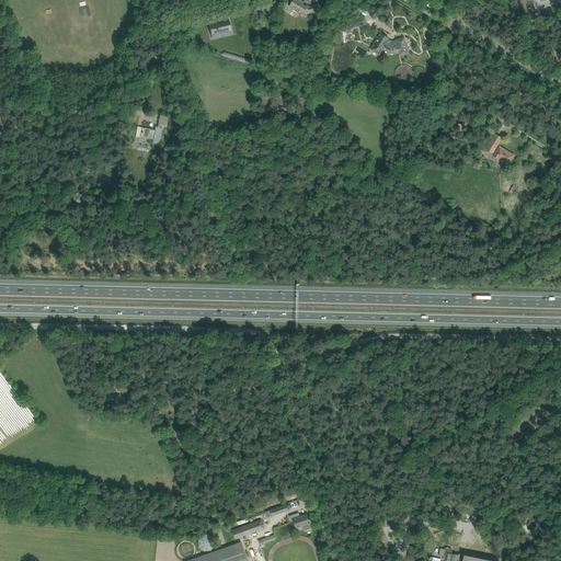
[(293,0),(293,1),(290,4),(295,7),(294,8),(304,13),(305,11),(308,12),(315,11),(316,12),(317,11),(322,10),(320,3),(313,4),(313,7),(309,8),(302,4),(305,2),(300,0),(293,0)]
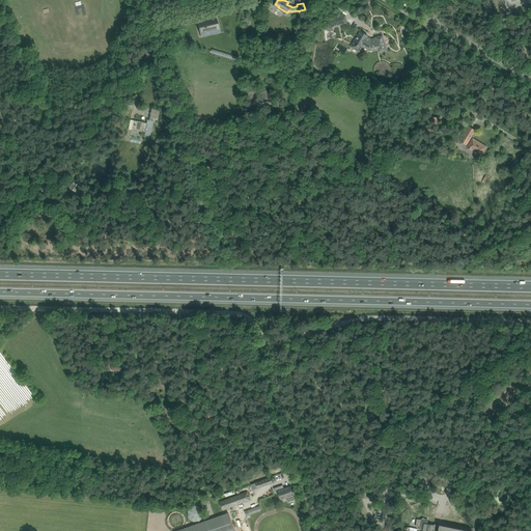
[(334,19),(336,26),(346,23),(344,16),(334,19)]
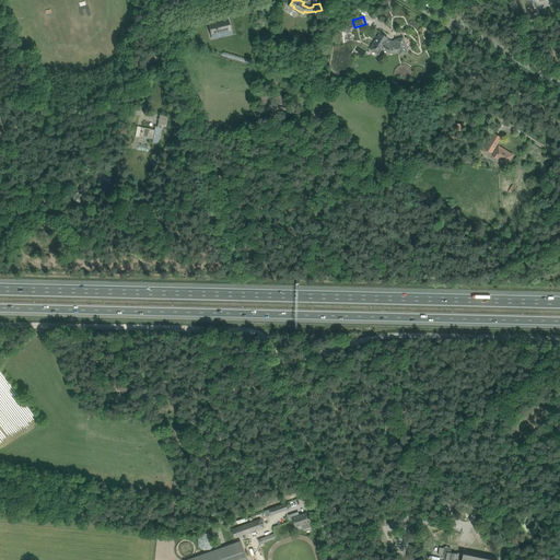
[(216,21),(208,23),(211,35),(218,34),(217,32),(230,30),(228,20),(223,21),(223,20),(218,21),(218,20),(216,20),(216,21)]
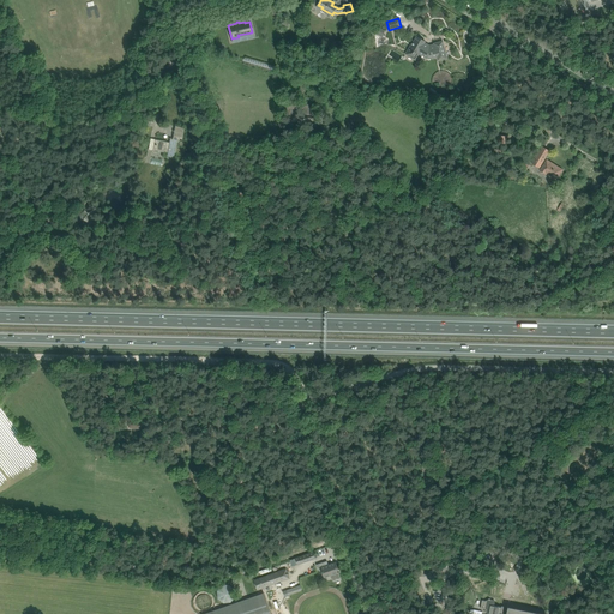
[(423,43),(425,41),(420,38),(420,37),(419,37),(417,37),(414,42),(413,42),(407,52),(414,55),(416,53),(421,55),(422,55),(427,58),(433,56),(434,58),(437,56),(438,60),(441,59),(446,58),(445,50),(445,52),(443,42),(434,44),(429,46),(428,46),(427,47),(423,43)]
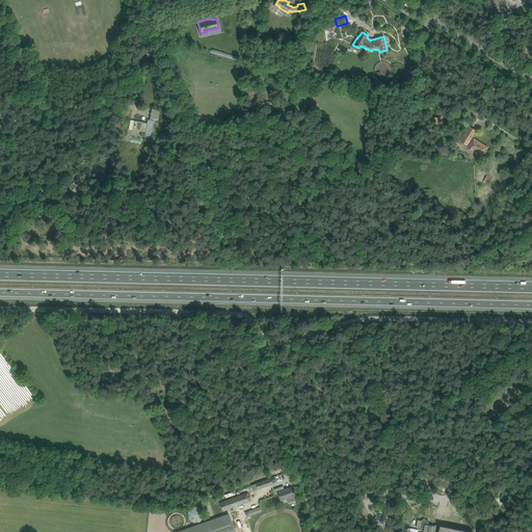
[(134,121),(132,130),(144,133),(144,136),(145,136),(151,137),(154,122),(157,123),(159,114),(160,110),(152,109),(151,113),(150,121),(148,121),(147,124),(134,121)]
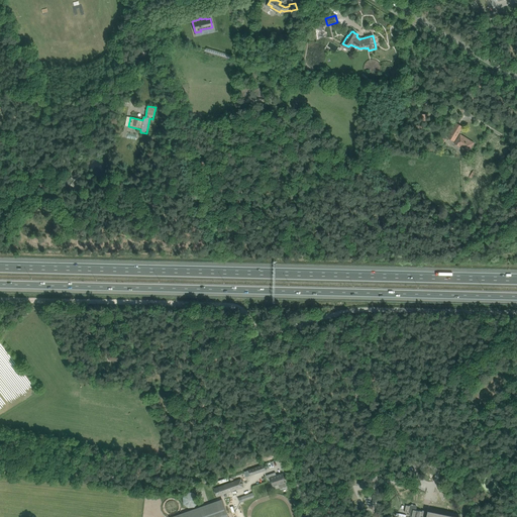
[(446,137),(453,141),(462,127),(455,122),(446,137)]
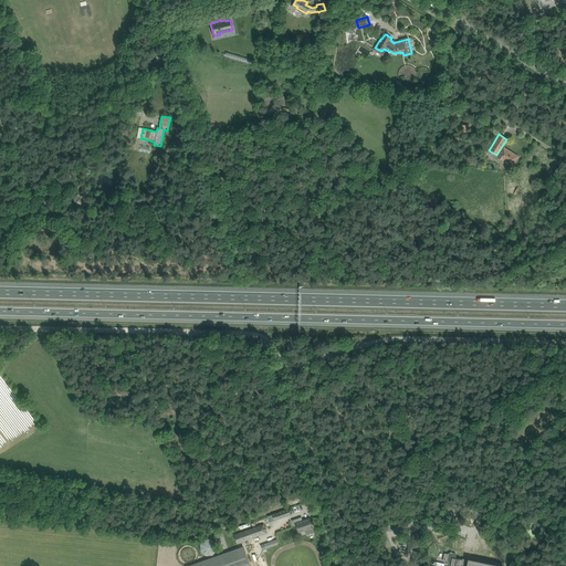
[(496,157),(512,167),(515,161),(516,161),(519,158),(517,157),(519,156),(503,146),(496,157)]
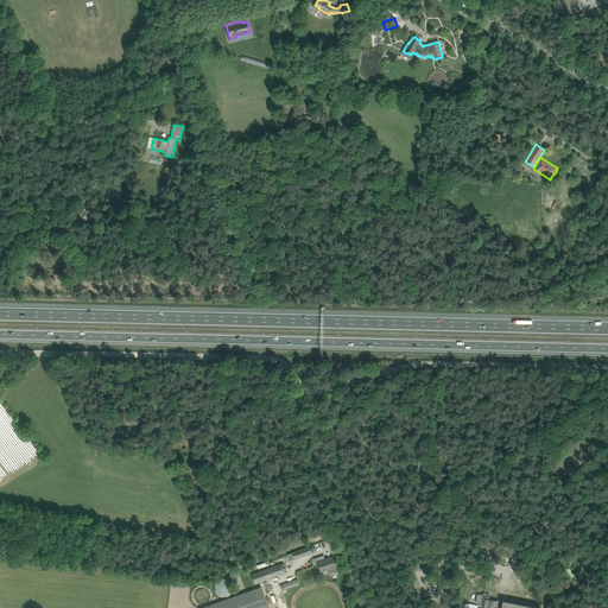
[(80,220),(86,225),(88,222),(92,225),(96,217),(93,215),(94,214),(88,209),(87,210),(83,208),(78,214),(82,216),(80,220)]
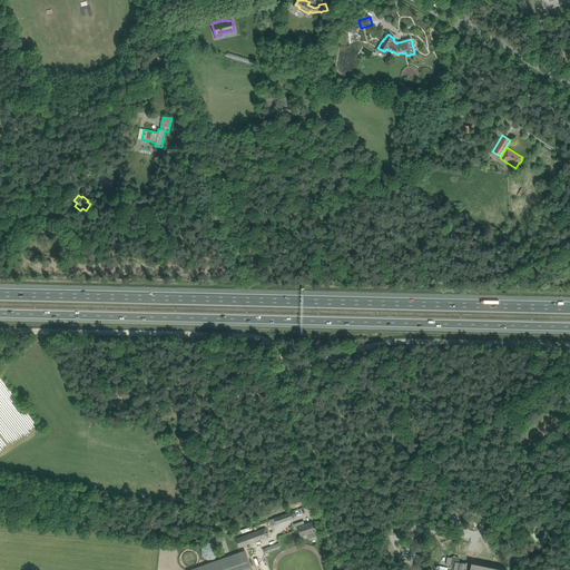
[(274,518),(276,524),(293,519),(291,512),(274,518)]
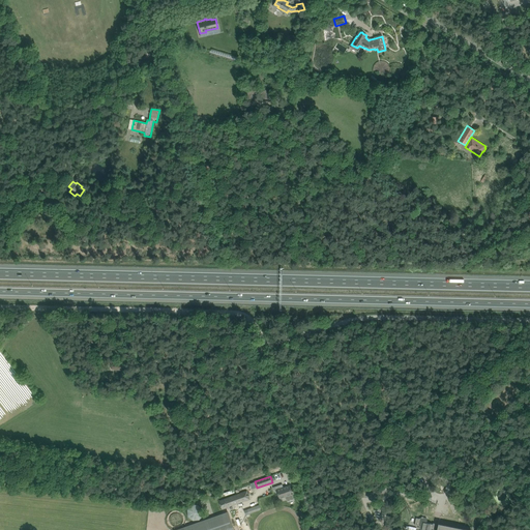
[(293,494),(290,486),(280,489),(278,486),(273,488),(274,492),(276,491),(280,499),(293,494)]
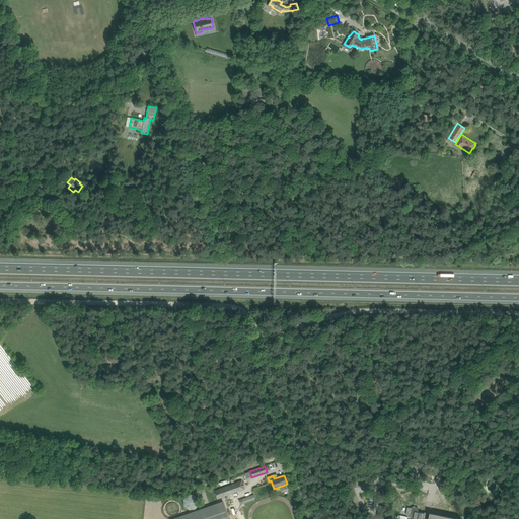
[(214,491),(217,499),(244,489),(241,482),(229,486),(228,484),(225,485),(224,483),(218,485),(219,489),(214,491)]
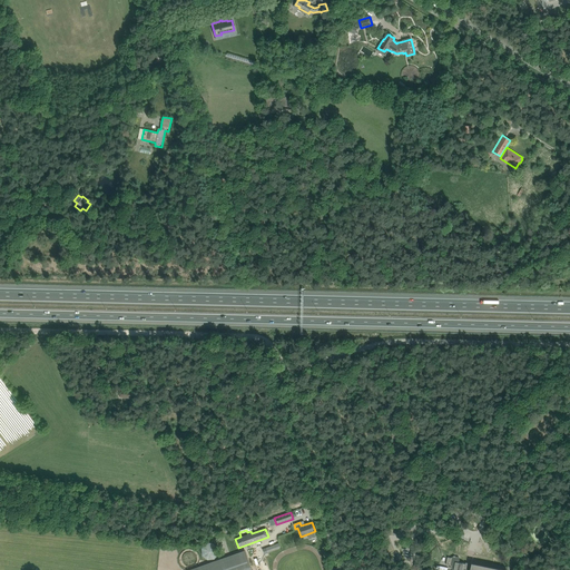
[(213,560),(215,558),(217,556),(218,553),(218,550),(217,547),(216,544),(214,543),(210,542),(208,542),(205,543),(203,546),(202,548),(200,550),(200,553),(202,556),(204,558),(206,560),(209,560),(213,560)]
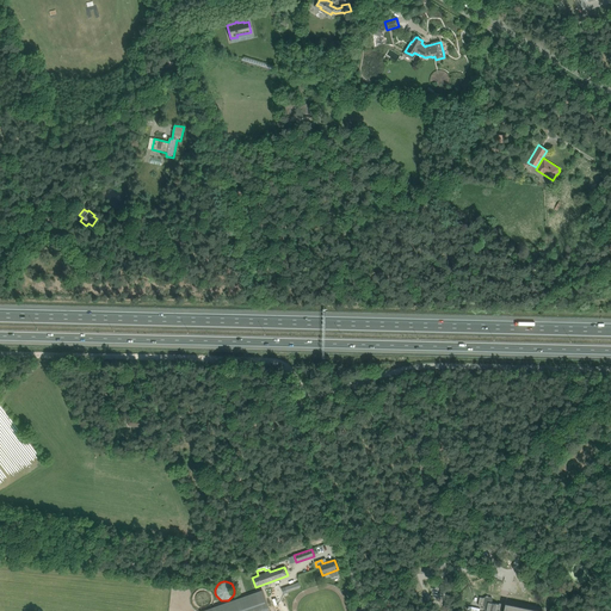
[(285,586),(288,592),(302,587),(300,581),(285,586)]
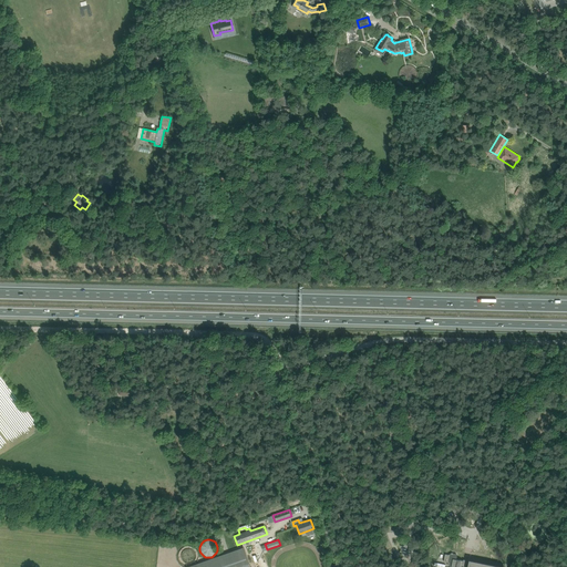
[(197,553),(196,549),(194,547),(191,546),(187,546),(184,546),(182,548),(179,550),(178,554),(178,557),(179,559),(182,562),(184,564),(186,565),(189,565),(193,564),(196,562),(197,559),(198,556),(197,553)]
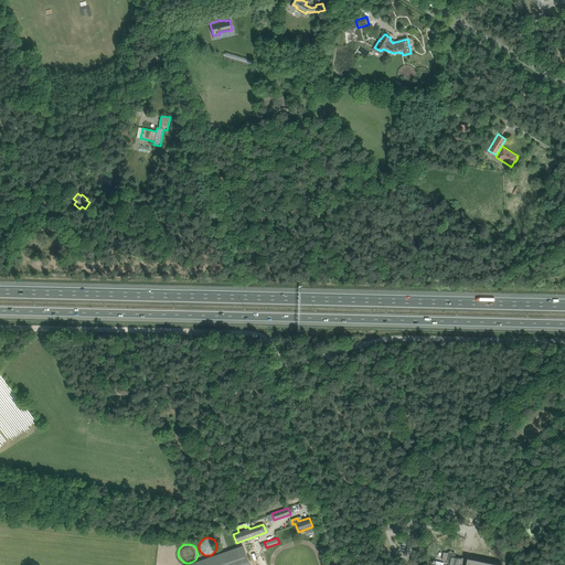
[(249,564),(243,544),(184,564),(249,564)]
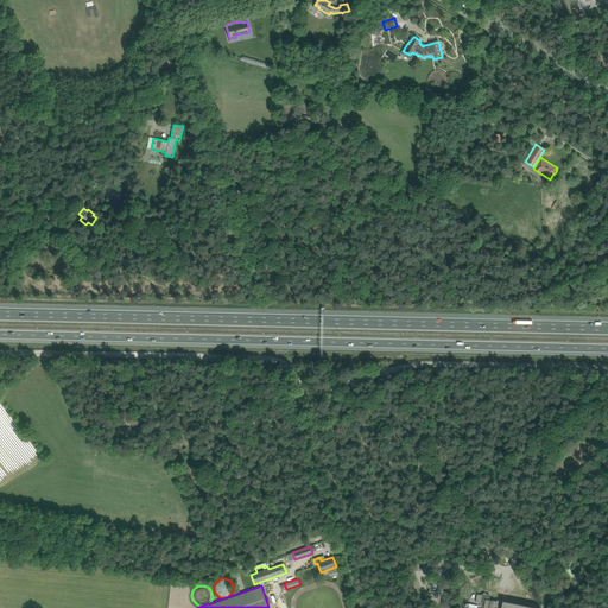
[(538,607),(502,601),(501,607),(498,607),(499,606),(495,606),(496,601),(489,600),(491,597),(489,595),(486,594),(485,593),(481,595),(477,595),(476,597),(479,597),(477,600),(476,600),(475,602),(481,603),(480,607),(482,607),(481,607),(538,607)]
